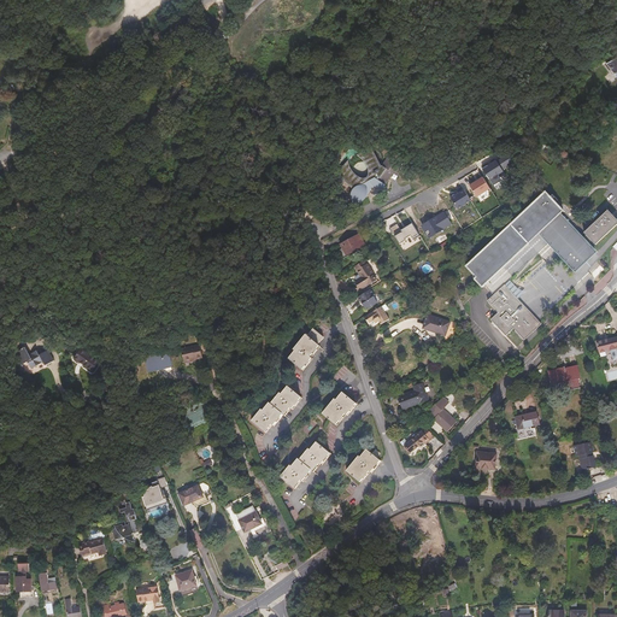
[(616,58),(606,64),(616,78),(616,58)]
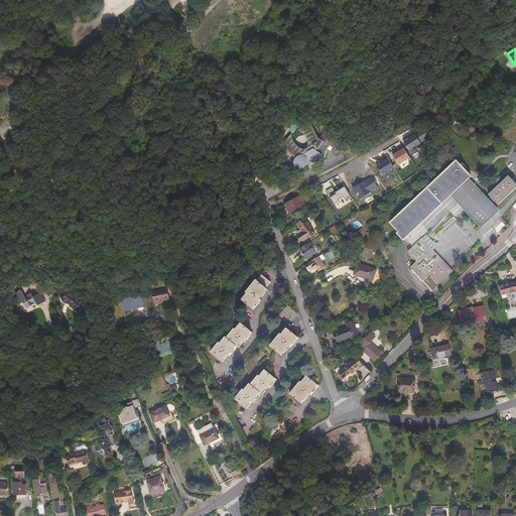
[(287,144),(283,140),(279,145),(294,158),(292,160),(292,163),(292,166),(293,169),(298,169),(301,166),(303,164),(304,159),(306,159),(309,155),(310,156),(318,158),(319,154),(326,144),(328,145),(333,138),(320,130),(314,139),(306,124),(300,128),(303,132),(301,134),(302,147),(300,152),(289,142),(287,144)]
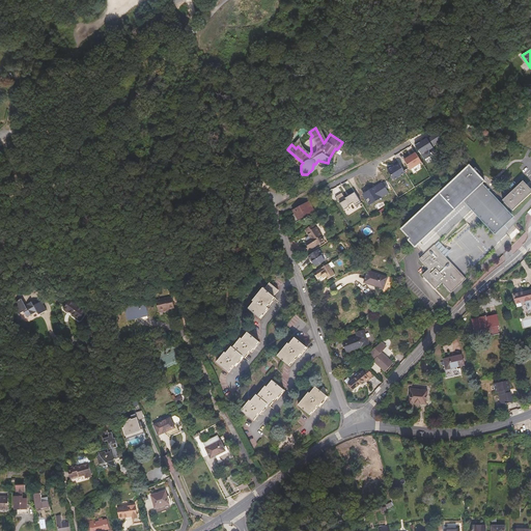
[(471,168),(401,233),(417,250),(487,185),(471,168)]
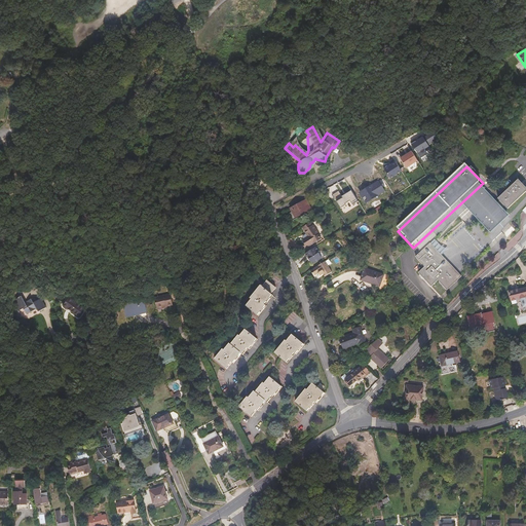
[(525,194),(525,187),(520,181),(500,200),(502,202),(500,204),(482,186),(462,203),(493,234),(511,216),(504,208),(505,207),(511,211),(525,194)]
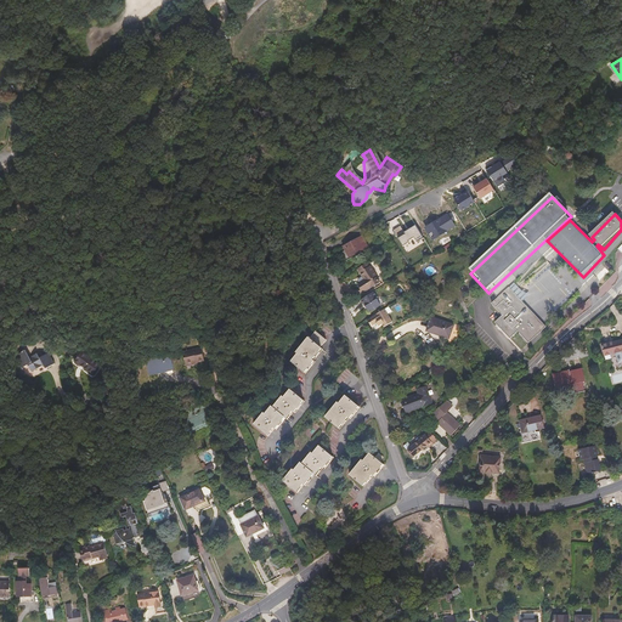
[(422,232),(430,243),(454,228),(451,221),(453,220),(450,215),(447,216),(446,216),(422,232)]
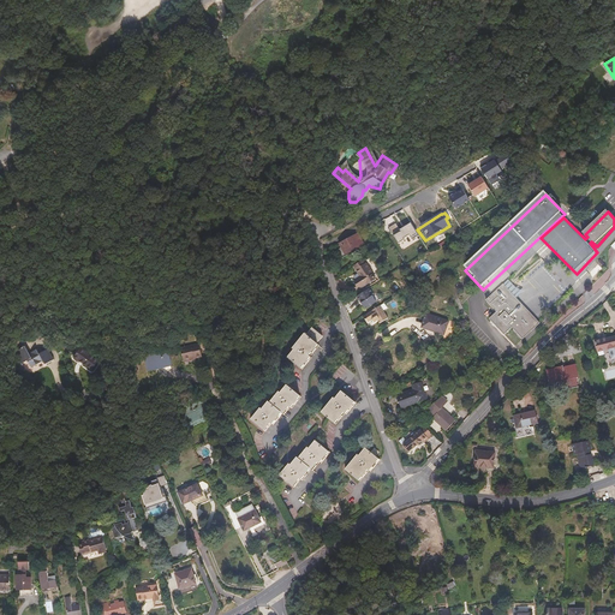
[(356,240),(353,236),(335,245),(338,249),(339,249),(342,255),(344,255),(348,252),(348,251),(358,246),(354,240),(356,240)]
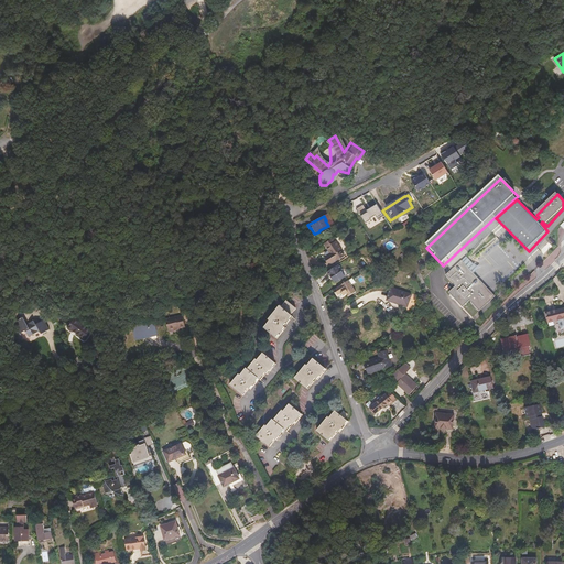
[(331,240),(322,246),(331,259),(340,252),(334,242),(333,243),(331,240)]
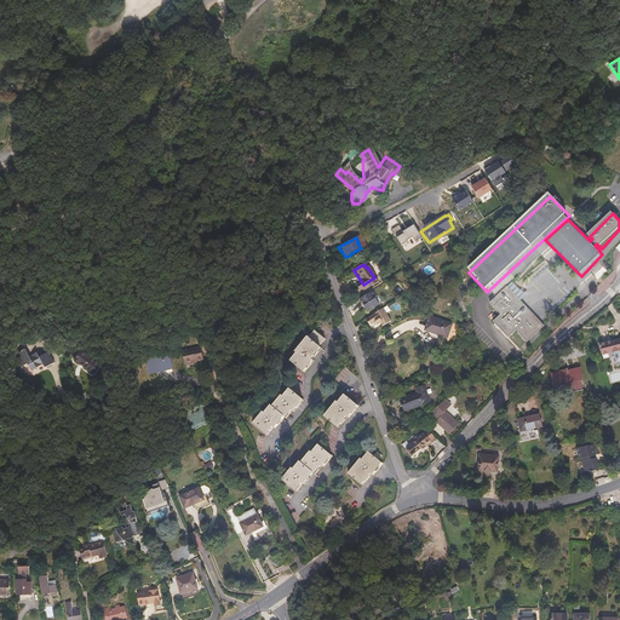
[(547,327),(510,290),(493,305),(504,316),(497,325),(512,340),(520,333),(530,344),(547,327)]
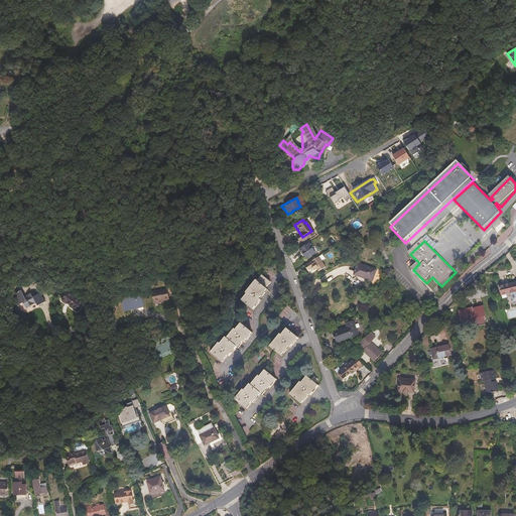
[(306,244),(296,251),(299,255),(299,254),(301,256),(300,257),(303,261),(315,254),(311,249),(308,248),(306,244)]
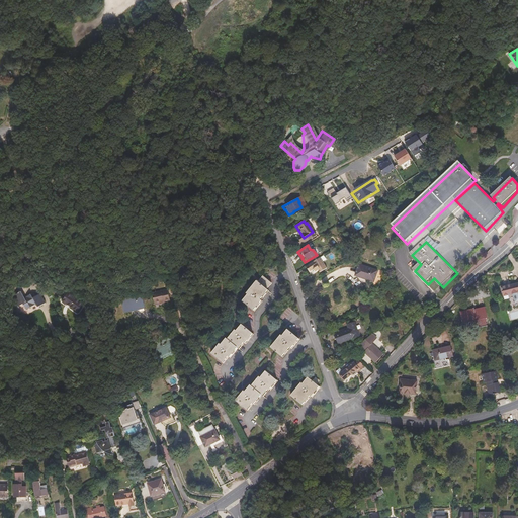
[(318,259),(304,268),(306,271),(307,270),(308,273),(312,270),(314,273),(316,271),(318,274),(325,270),(318,259)]
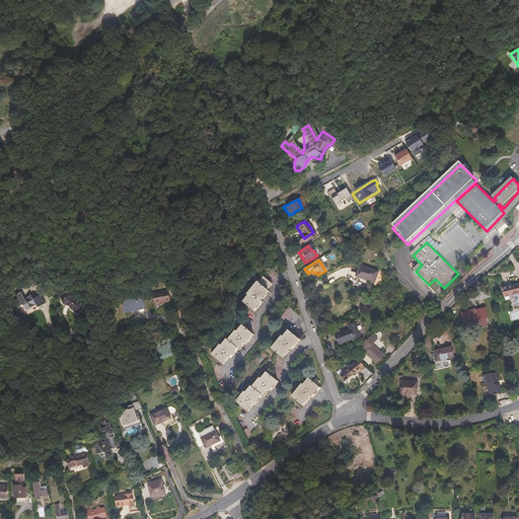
[(362,263),(358,274),(376,281),(381,270),(362,263)]
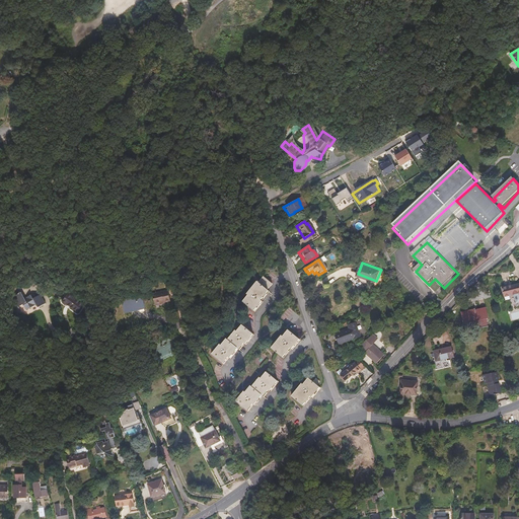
[(256,278),(245,291),(247,292),(242,298),(254,309),(262,301),(260,298),(268,289),(266,287),(270,281),(263,275),(257,279),(256,278)]
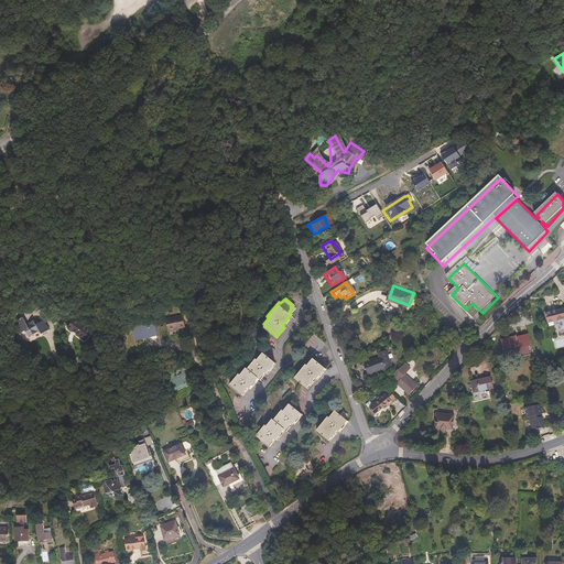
[(544,315),(546,325),(563,320),(563,311),(544,315)]
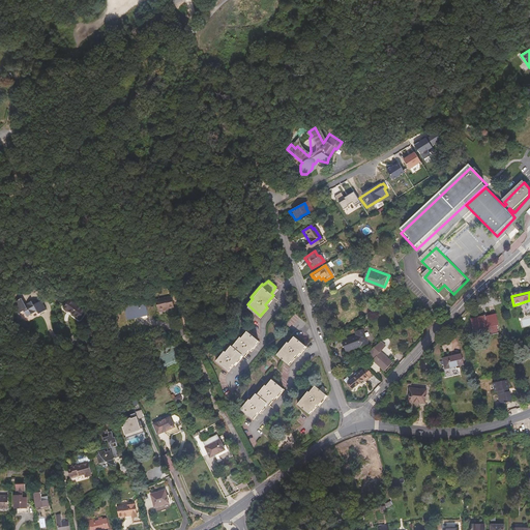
[(155,299),(158,311),(168,307),(168,308),(174,307),(172,296),(155,299)]
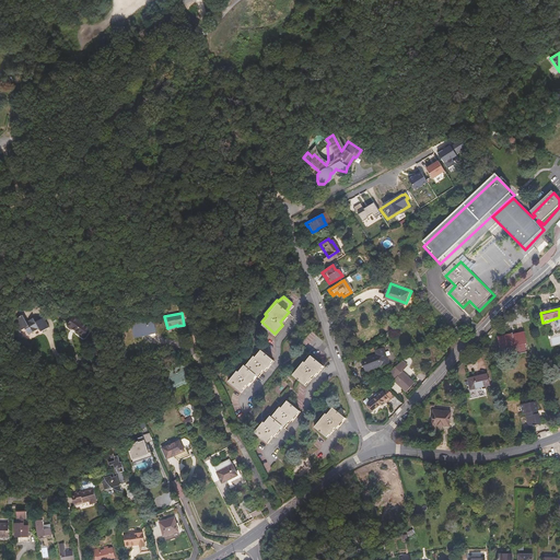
[(22,315),(14,319),(19,327),(21,330),(25,328),(28,335),(39,328),(42,331),(48,327),(43,317),(37,321),(35,317),(26,323),(22,315)]
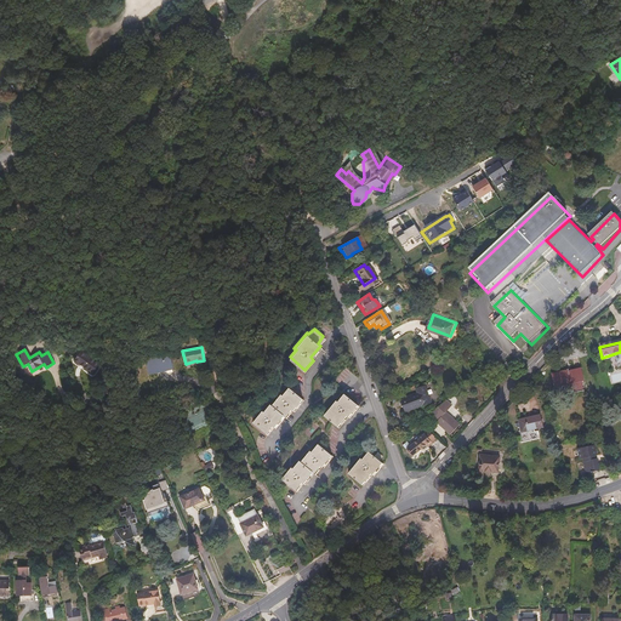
[(81,352),(75,360),(92,374),(100,364),(81,352)]
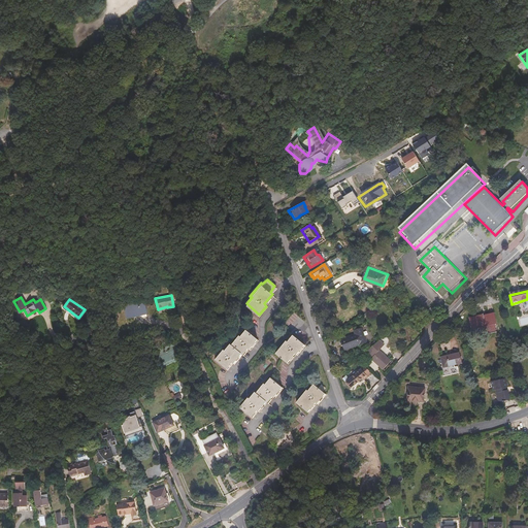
[(127,319),(138,316),(147,314),(144,300),(136,302),(132,303),(124,305),(127,319)]
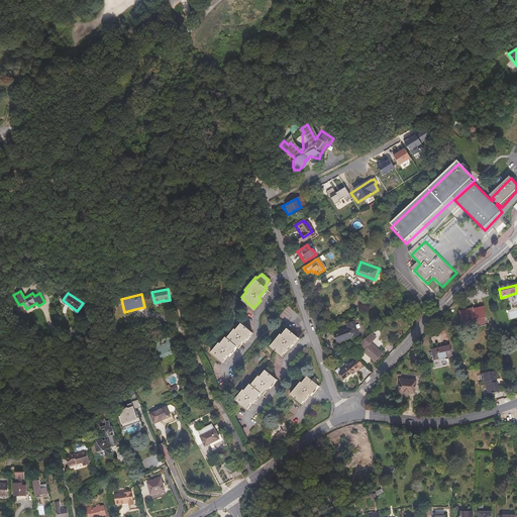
[(459,312),(462,324),(475,321),(477,329),(487,326),(485,317),(487,317),(485,308),(475,310),(474,309),(459,312)]
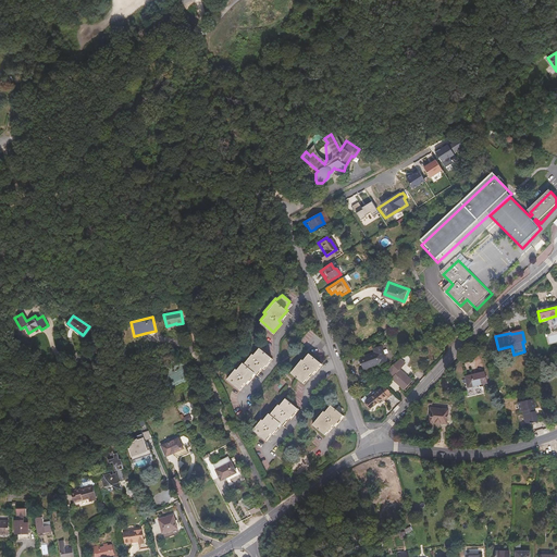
[(242,360),(236,368),(234,367),(225,378),(238,387),(244,381),(246,381),(254,372),(255,373),(260,366),(262,367),(271,356),(258,345),(252,353),(250,351),(244,361),(242,360)]
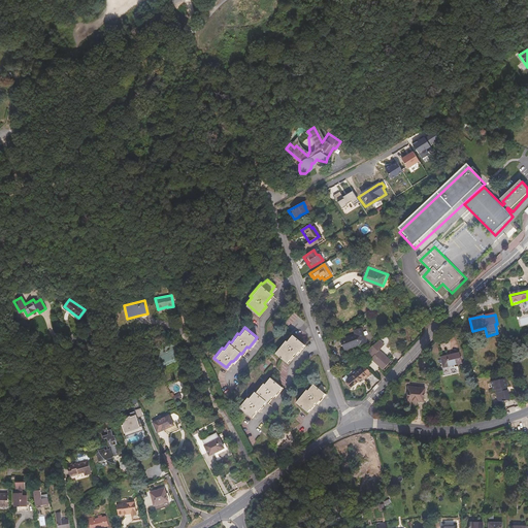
[(286,338),(275,352),(289,361),(295,352),(297,353),(304,341),(292,332),(287,339),(286,338)]
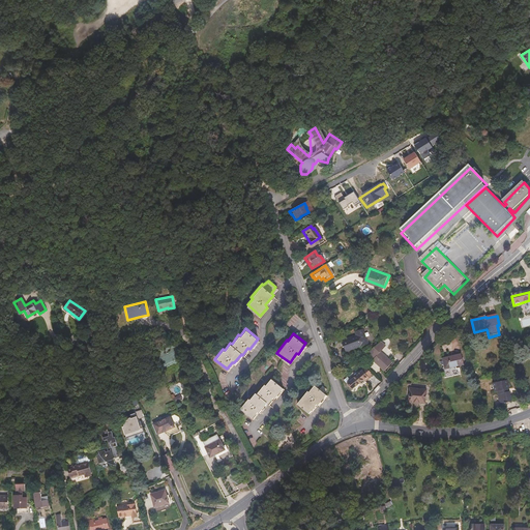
[(342,343),(346,353),(360,349),(357,337),(342,343)]
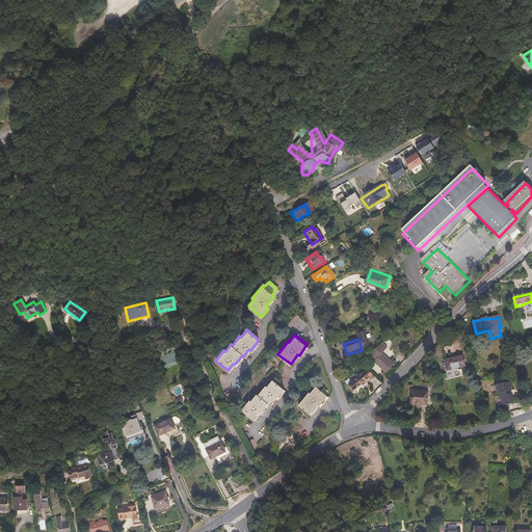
[(375,361),(374,362),(383,370),(386,372),(393,364),(381,353),(380,352),(386,346),(381,344),(369,354),(375,361)]
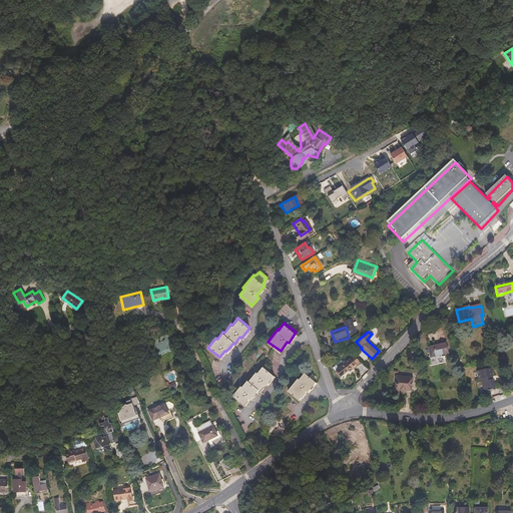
[(430,350),(433,363),(443,361),(442,358),(448,357),(445,347),(430,350)]
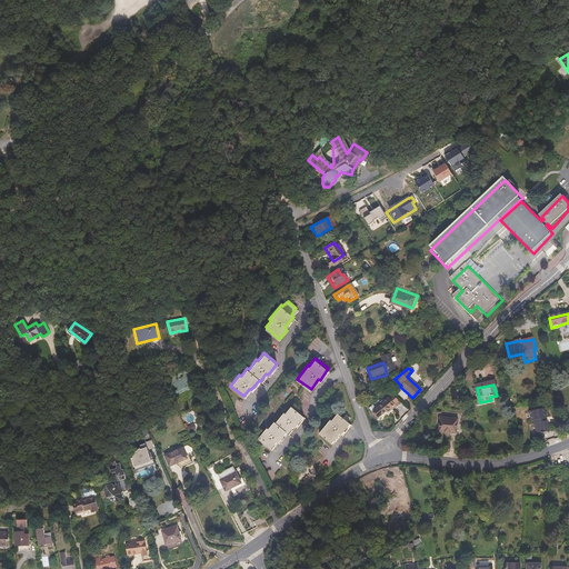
[(400,387),(399,386),(395,391),(407,403),(410,399),(408,397),(410,396),(400,387)]
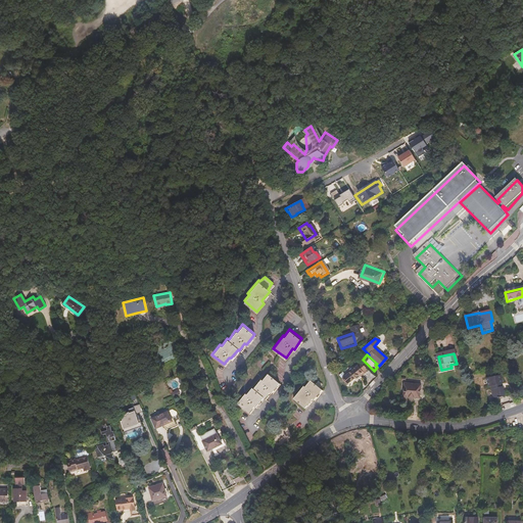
[(347,377),(352,383),(358,378),(360,379),(361,378),(361,377),(361,376),(364,371),(359,366),(347,377)]
